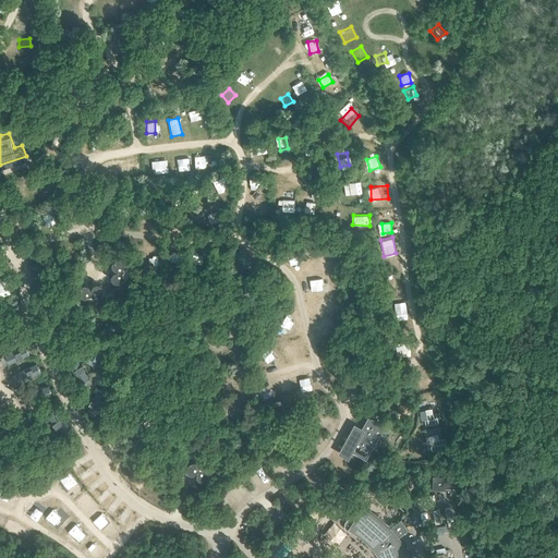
[(124,279),(125,266),(125,265),(124,265),(124,264),(124,263),(123,263),(123,262),(122,262),(121,262),(120,262),(120,261),(119,261),(118,261),(117,261),(116,261),(114,261),(114,262),(113,262),(113,263),(112,263),(112,264),(112,265),(112,266),(112,267),(112,268),(112,269),(113,269),(113,270),(114,270),(116,270),(116,271),(118,271),(118,273),(116,273),(114,273),(114,274),(113,274),(113,275),(112,275),(112,276),(111,276),(111,277),(111,278),(111,279),(111,280),(112,280),(112,281),(112,282),(113,282),(113,283),(114,283),(116,283),(117,284),(118,284),(119,283),(120,283),(121,283),(122,283),(122,282),(123,282),(123,281),(124,281),(124,280),(124,279)]
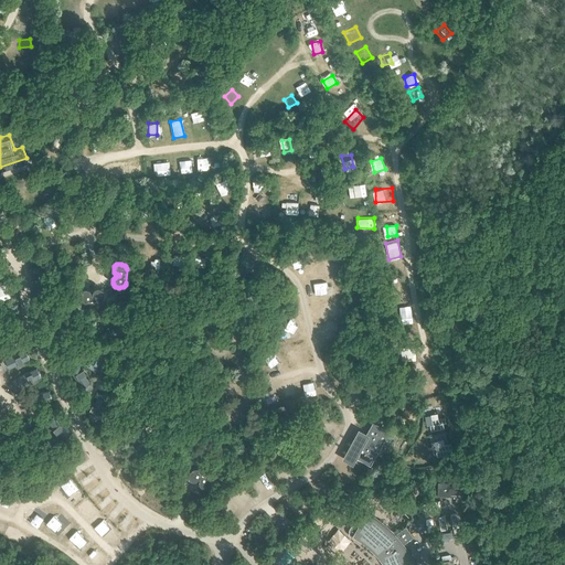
[(149,267),(148,266),(141,267),(141,274),(141,275),(142,276),(144,277),(146,278),(147,278),(148,278),(150,277),(151,276),(151,275),(152,274),(152,273),(152,272),(152,270),(151,269),(150,267),(149,267)]
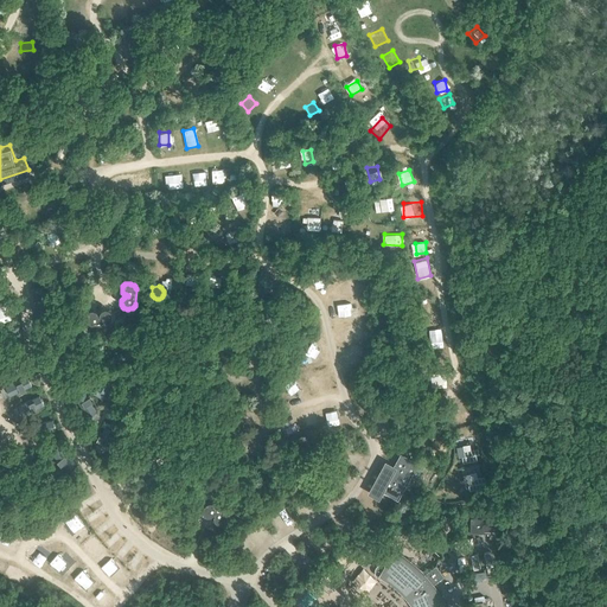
[(152,294),(152,287),(145,287),(144,287),(142,287),(141,289),(140,291),(140,292),(140,293),(140,294),(140,295),(141,296),(142,298),(144,299),(145,299),(146,299),(147,299),(148,298),(149,298),(149,296),(151,296),(151,295),(152,294)]
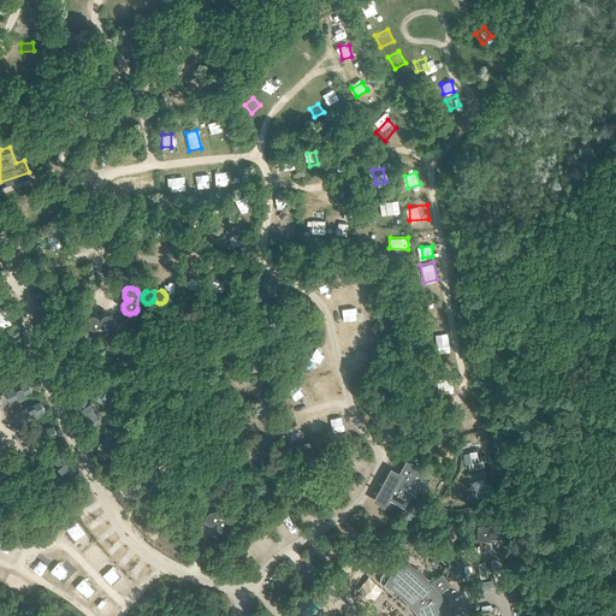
[(51,300),(51,298),(51,297),(51,296),(49,295),(48,294),(47,292),(46,292),(45,292),(43,292),(42,292),(41,292),(40,294),(39,294),(37,295),(37,296),(37,297),(36,298),(36,300),(37,301),(37,302),(37,303),(39,304),(40,304),(41,306),(42,306),(43,307),(45,306),(46,306),(47,306),(48,304),(49,303),(51,302),(51,301),(51,300)]
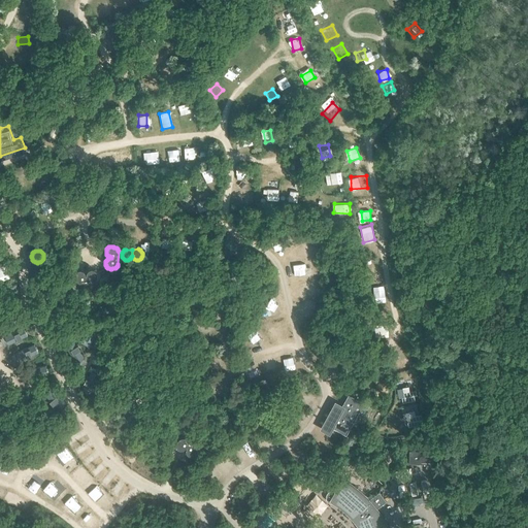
[(86,260),(86,259),(86,253),(80,253),(78,253),(77,254),(76,255),(75,256),(75,258),(75,259),(75,260),(76,260),(76,261),(77,262),(77,263),(79,263),(80,263),(81,263),(83,263),(84,262),(85,262),(85,261),(86,260)]
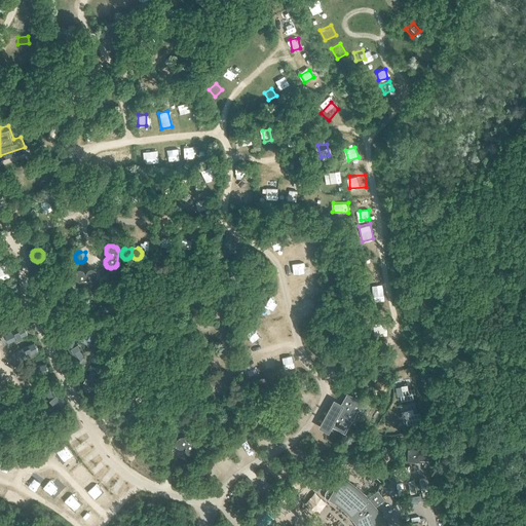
[(96,258),(96,257),(96,255),(95,254),(94,253),(92,252),(91,252),(85,252),(85,258),(86,259),(86,260),(87,261),(88,262),(89,262),(90,262),(91,262),(92,262),(94,262),(95,261),(95,260),(96,260),(96,259),(96,258)]
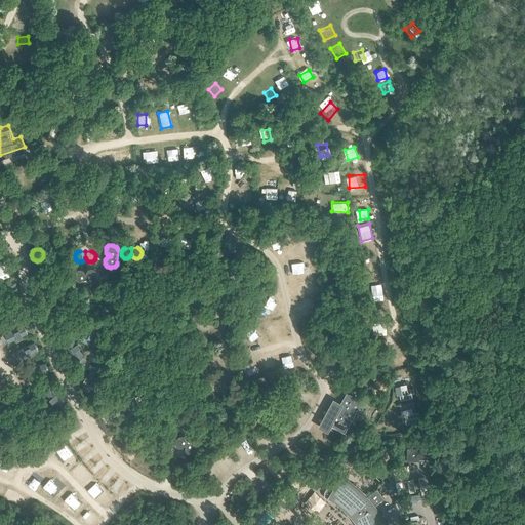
[(301,278),(311,274),(307,265),(297,268),(301,278)]
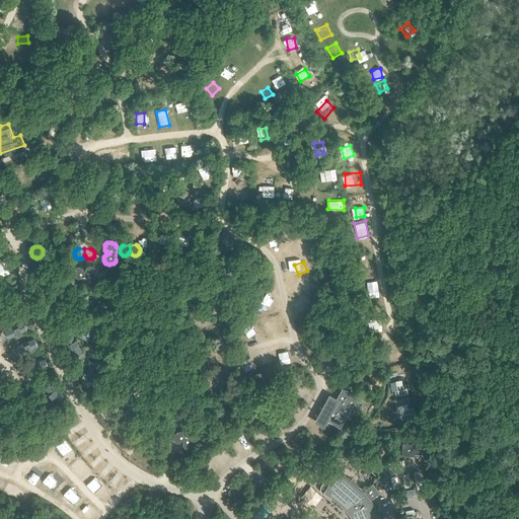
[(78,278),(79,279),(91,278),(92,277),(93,277),(93,276),(94,276),(94,275),(94,274),(95,274),(95,273),(95,272),(95,271),(95,270),(95,269),(94,268),(94,267),(93,267),(93,266),(92,266),(91,266),(90,265),(89,266),(88,266),(87,266),(87,267),(86,267),(85,268),(85,269),(84,271),(83,270),(83,269),(82,268),(81,267),(80,267),(80,266),(79,266),(78,266),(77,266),(77,267),(76,267),(75,267),(75,268),(74,268),(74,269),(74,270),(73,270),(73,271),(73,272),(74,273),(74,274),(74,275),(75,276),(75,277),(76,277),(76,278),(77,278),(78,278)]
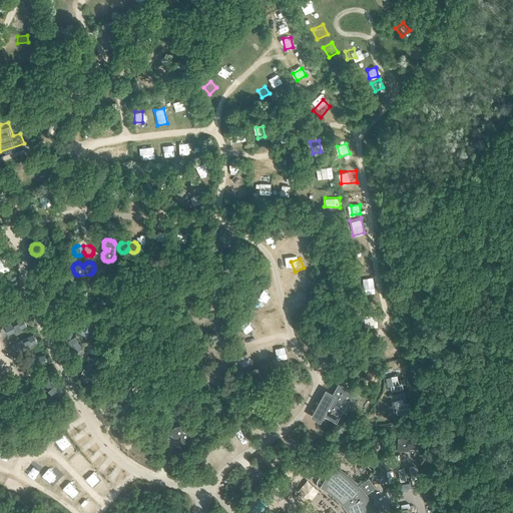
[(373,276),(363,278),(365,293),(375,292),(373,276)]
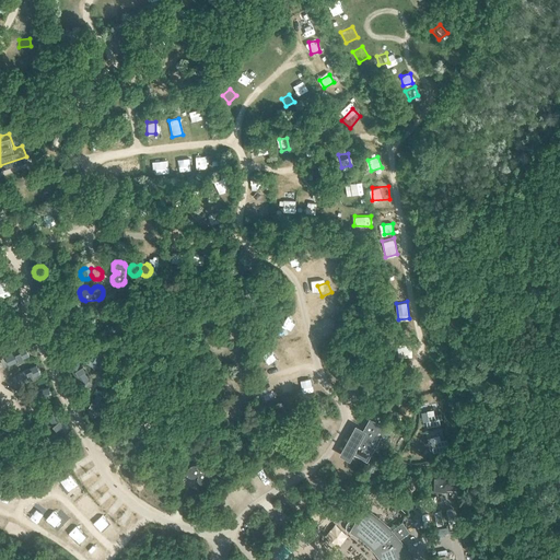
[(290,317),(284,324),(292,329),(296,323),(290,317)]
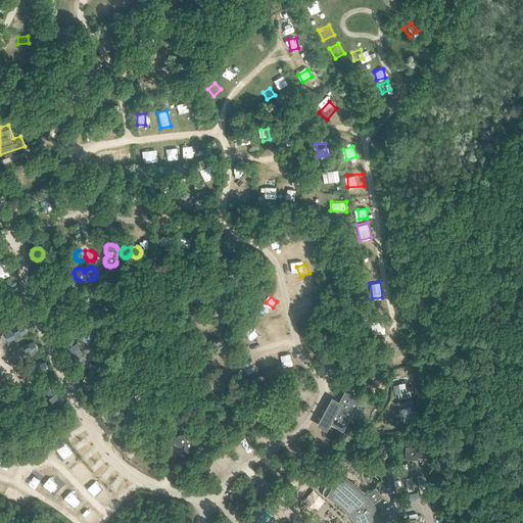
[(91,324),(82,331),(90,340),(98,332),(91,324)]
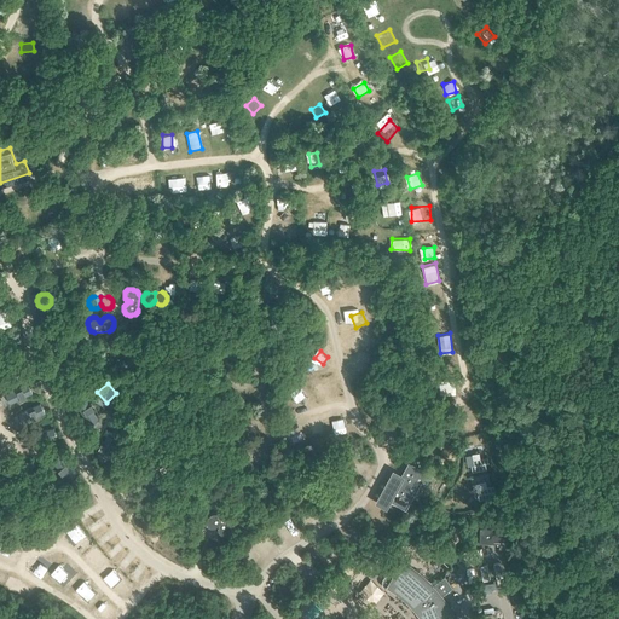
[(30,385),(6,392),(10,403),(34,394),(30,385)]
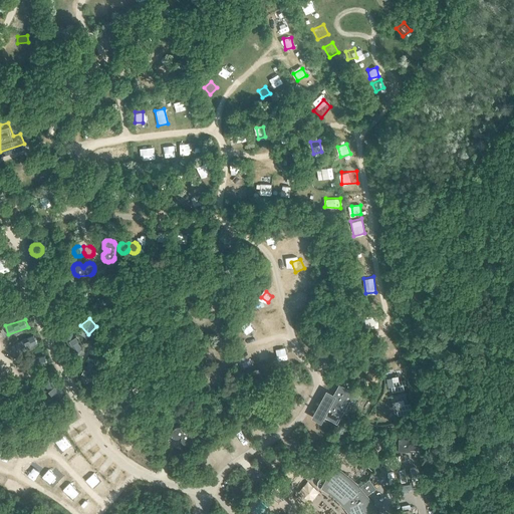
[(246,333),(254,328),(249,321),(241,326),(246,333)]
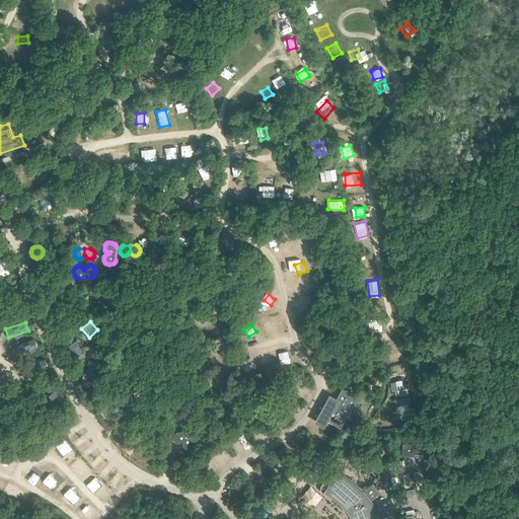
[(76,334),(67,336),(71,356),(81,354),(76,334)]
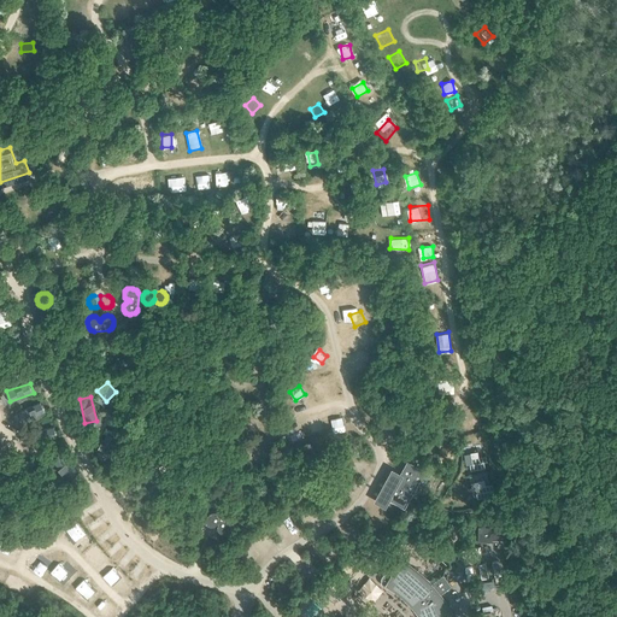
[(21,422),(46,411),(42,403),(17,412),(21,422)]
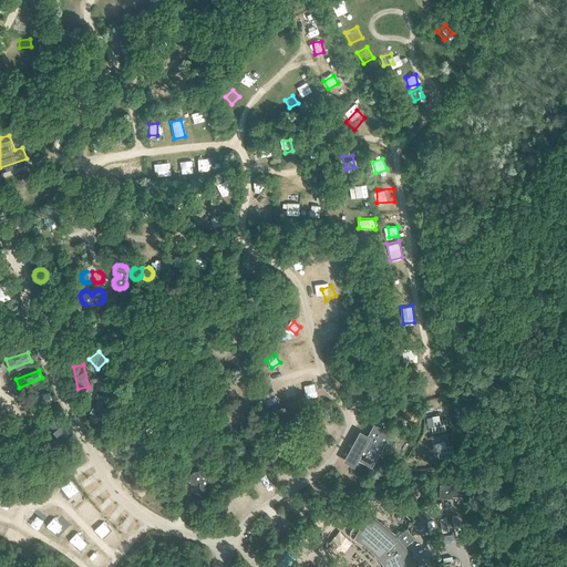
[(449,429),(446,419),(441,420),(440,414),(428,416),(431,432),(449,429)]
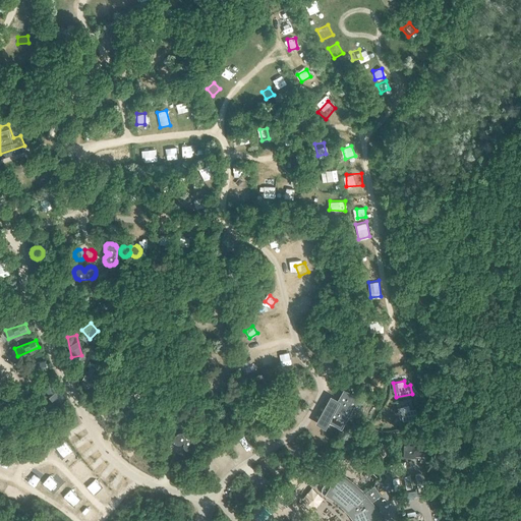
[(326,429),(329,423),(342,429),(359,398),(344,390),(338,400),(331,397),(315,424),(326,429)]
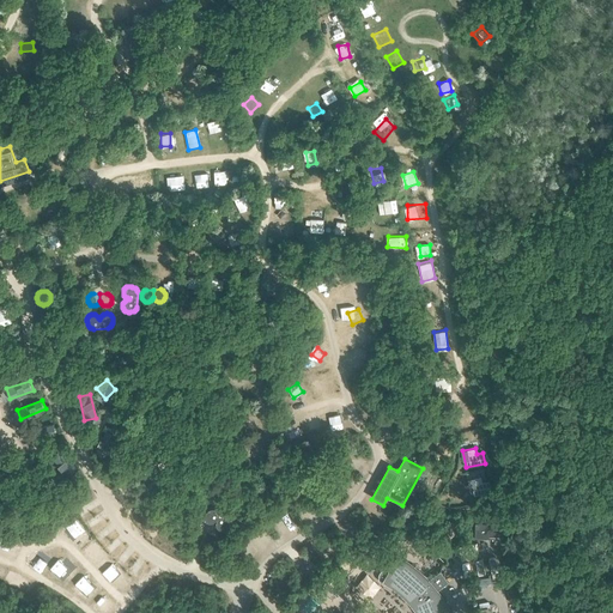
[(425,469),(419,480),(423,483),(430,469),(426,467),(425,469)]
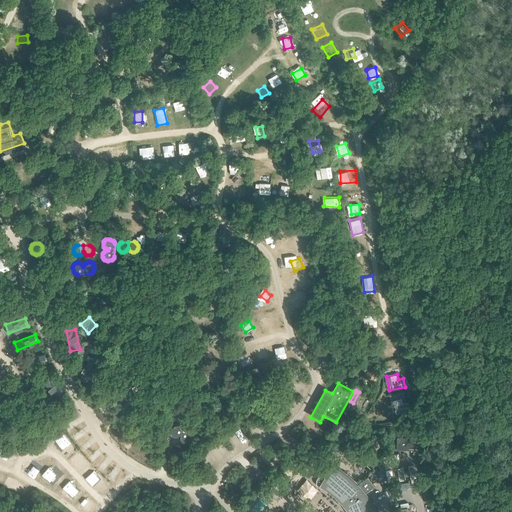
[(177,439),(178,440),(179,440),(180,441),(181,441),(182,440),(183,440),(184,439),(185,439),(185,438),(185,437),(186,437),(186,430),(180,430),(179,431),(178,431),(177,432),(176,433),(176,434),(175,435),(175,436),(175,437),(176,438),(177,439)]
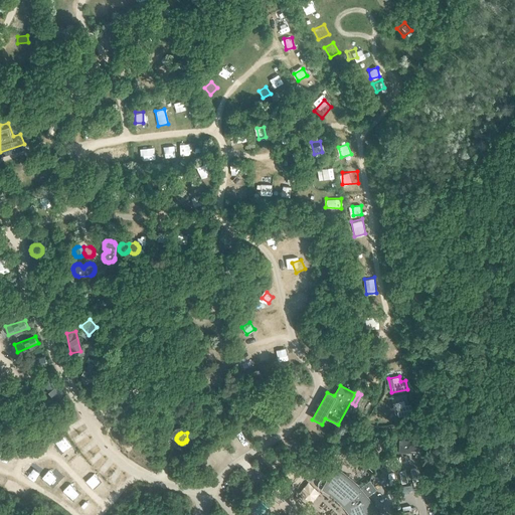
[(192,444),(194,443),(195,443),(196,442),(196,441),(197,440),(197,439),(197,438),(197,437),(196,436),(196,435),(195,434),(193,434),(192,433),(187,433),(187,440),(187,441),(188,442),(189,443),(190,443),(191,444),(192,444)]
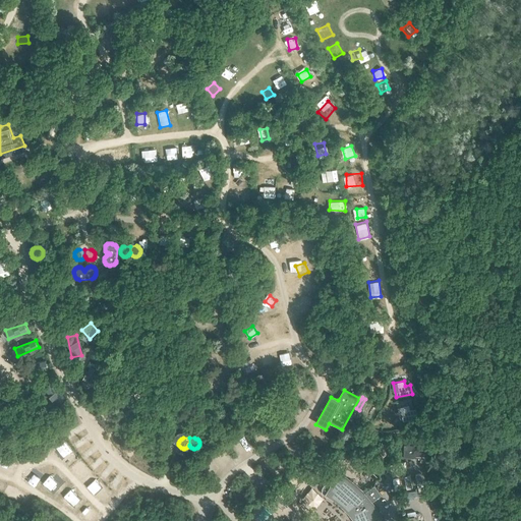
[(405,446),(405,458),(428,458),(428,446),(405,446)]
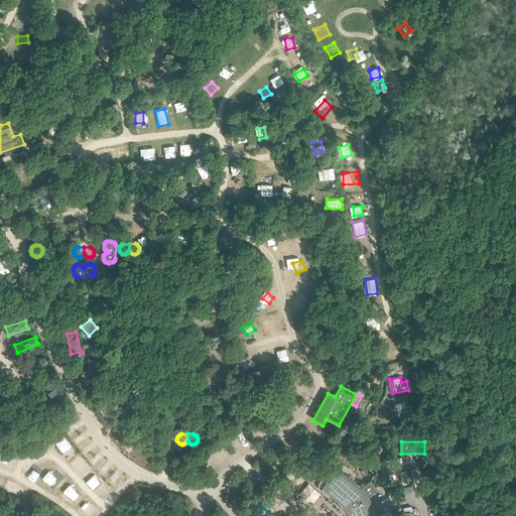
[(4,450),(0,457),(0,460),(7,464),(12,455),(4,450)]
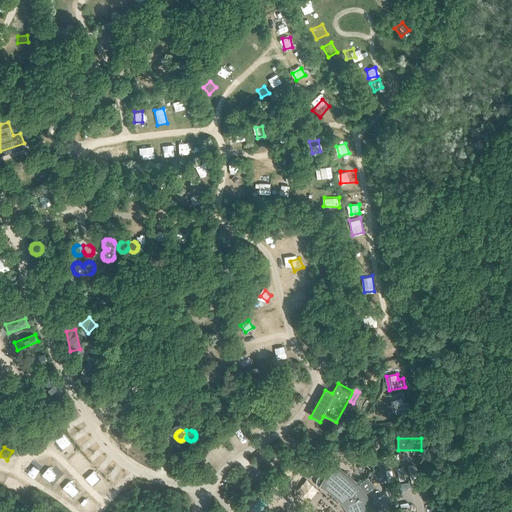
[(98,450),(91,457),(98,464),(104,457),(98,450)]
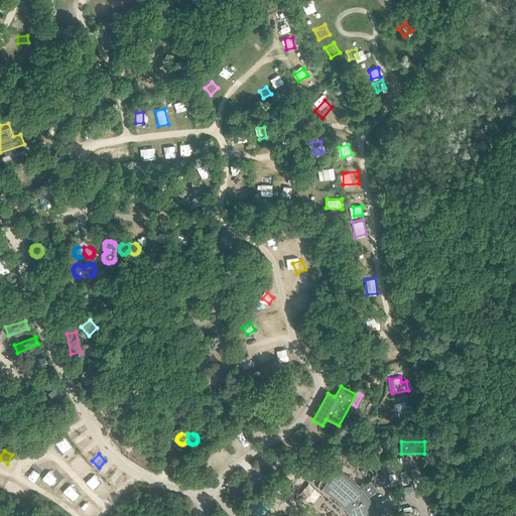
[(80,469),(88,464),(84,457),(76,462),(80,469)]
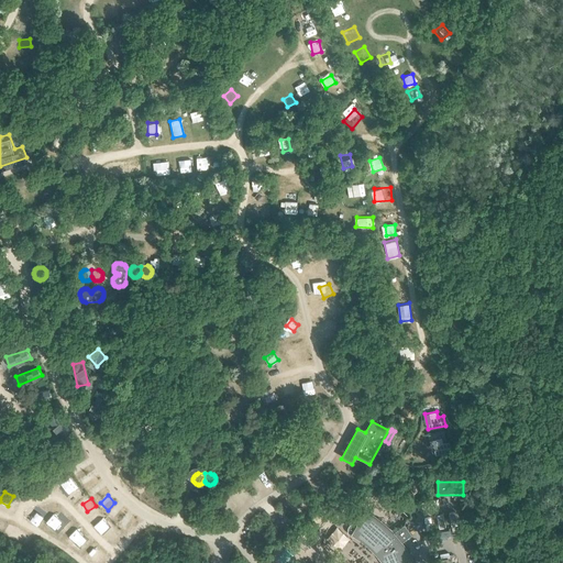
[(384,520),(394,529),(408,515),(397,505),(384,520)]
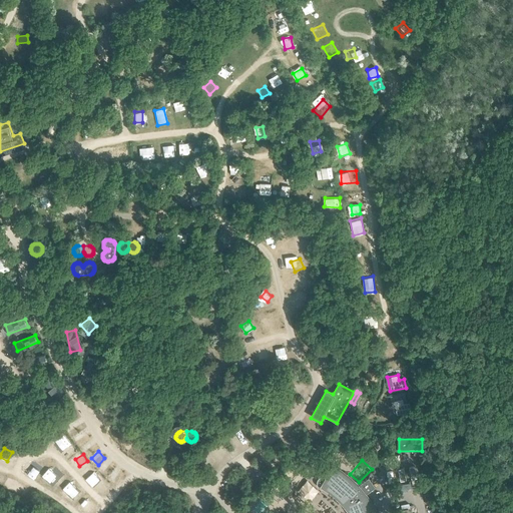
[(23,470),(30,475),(35,469),(28,464),(23,470)]
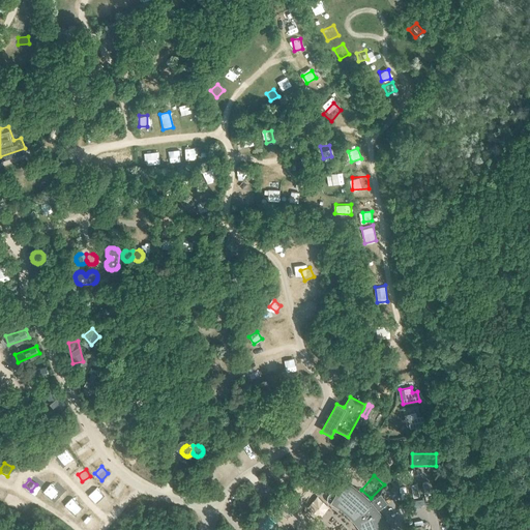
[(46,492),(59,500),(65,490),(51,481),(46,492)]
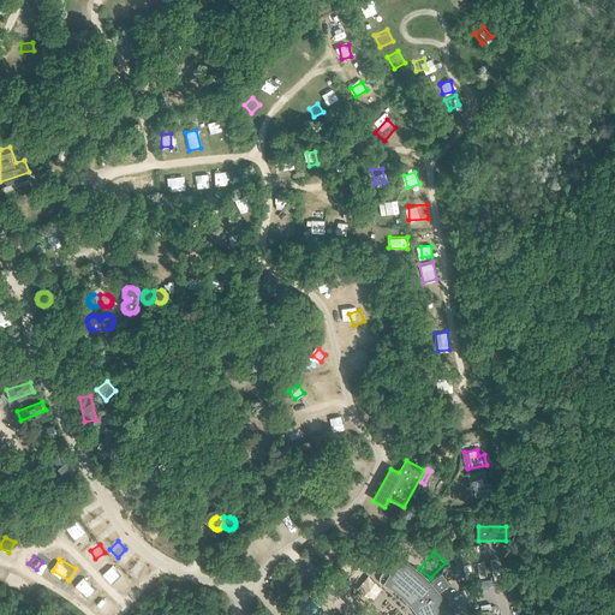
[(452,614),(451,613),(446,603),(439,593),(451,585),(442,574),(430,584),(423,577),(416,569),(407,563),(399,559),(390,573),(388,572),(387,572),(386,573),(384,573),(383,574),(382,574),(382,575),(381,575),(381,577),(381,578),(380,580),(381,580),(381,581),(381,583),(381,584),(382,584),(383,585),(384,586),(386,586),(387,587),(388,587),(389,586),(392,586),(392,585),(393,584),(394,584),(399,587),(404,591),(408,596),(413,601),(415,602),(419,608),(423,613),(424,614),(452,614)]
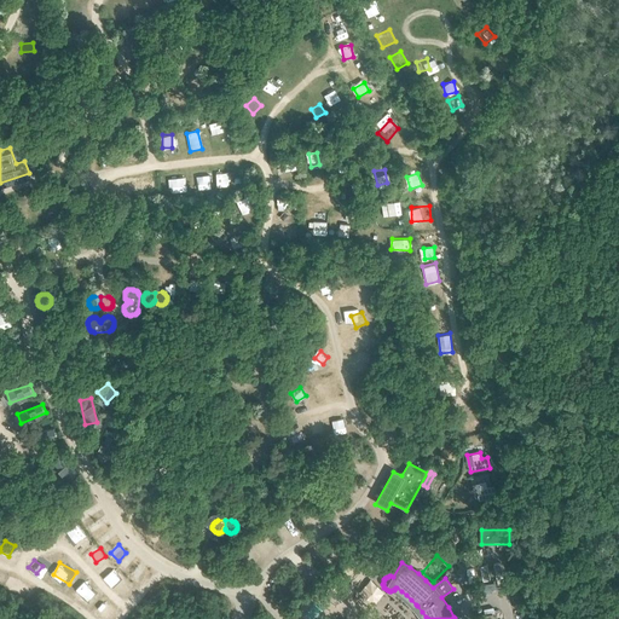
[(75,591),(88,601),(96,593),(82,582),(75,591)]
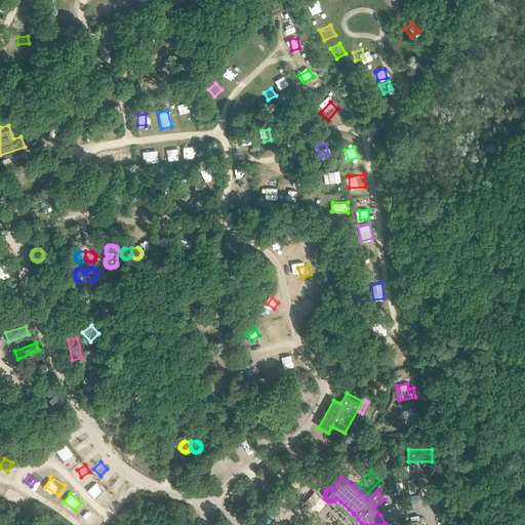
[(81,518),(89,523),(94,516),(86,510),(81,518)]
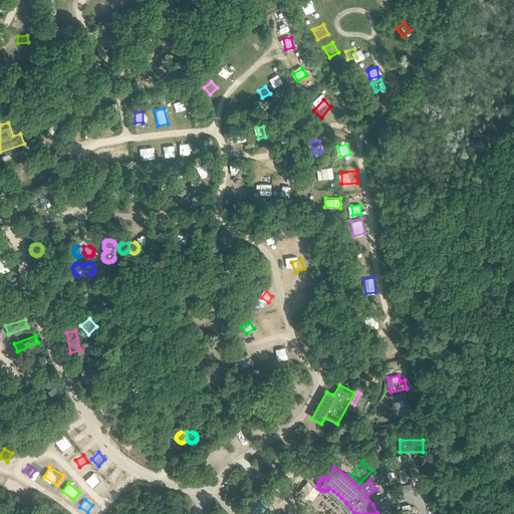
[(397,504),(398,511),(412,508),(411,501),(408,502),(397,504)]
